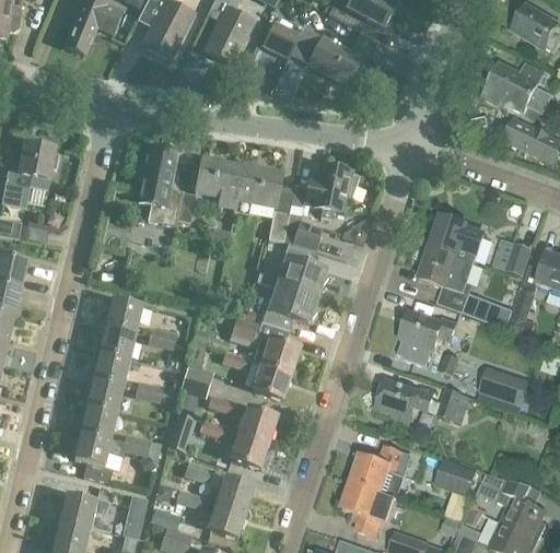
[(0,0),(0,36),(7,37),(8,31),(13,32),(19,27),(21,11),(18,6),(11,4),(12,0),(0,0)]
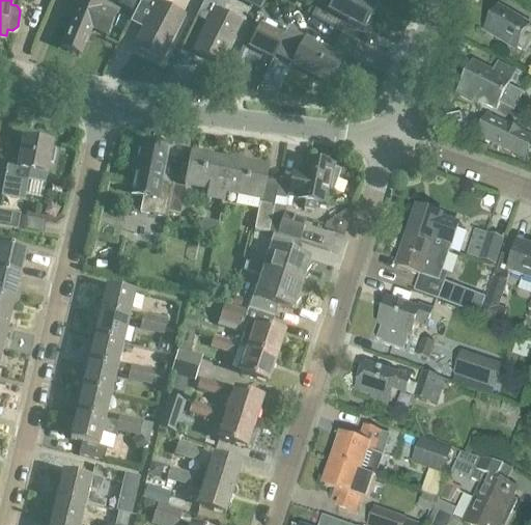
[(117,9),(93,0),(79,0),(60,44),(81,52),(91,26),(107,32),(117,9)]
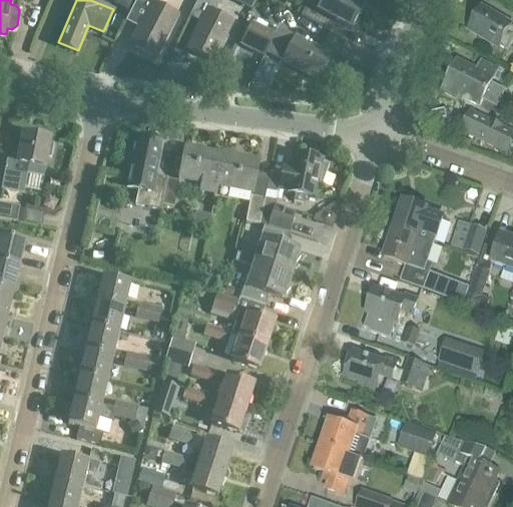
[(135,0),(148,6),(130,41),(129,41),(155,55),(177,12),(155,0),(135,0)]
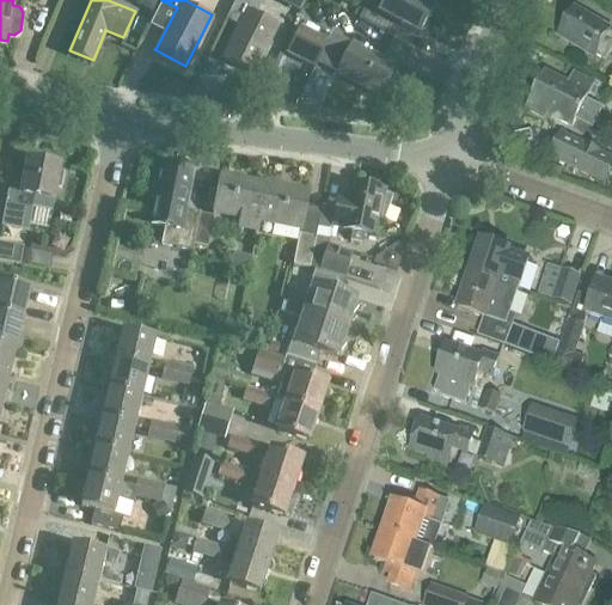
[(276,23),(255,12),(261,0),(234,0),(227,16),(227,14),(226,17),(239,23),(224,54),(254,69),(276,23)]
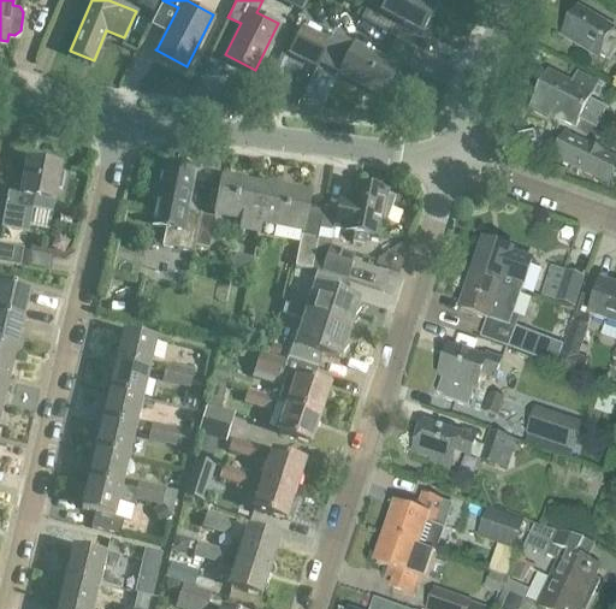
[(386,0),(381,9),(368,1),(361,16),(396,35),(403,22),(421,33),(436,6),(424,0),(386,0)]
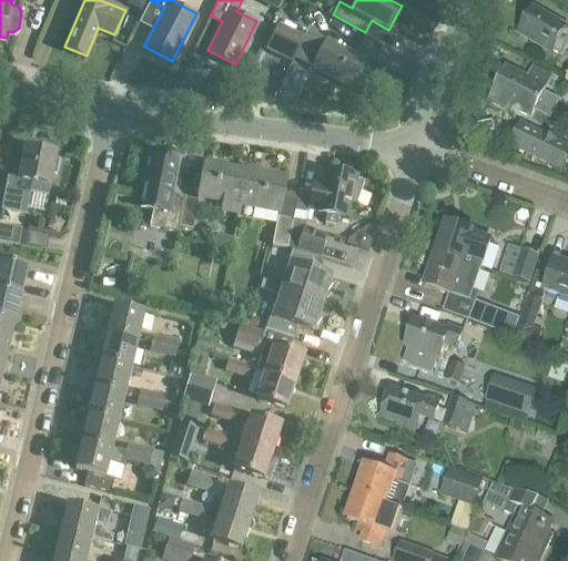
[(567,38),(567,24),(564,22),(565,21),(534,2),(527,13),(524,14),(519,21),(519,26),(518,28),(550,47),(551,44),(561,50),(567,38)]
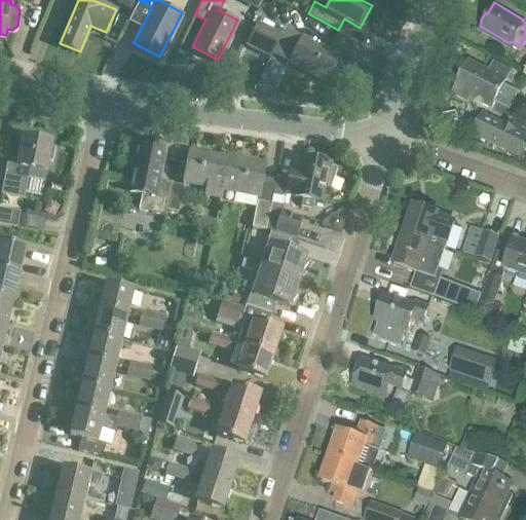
[(271,53),(282,33),(258,21),(247,41),(271,53)]
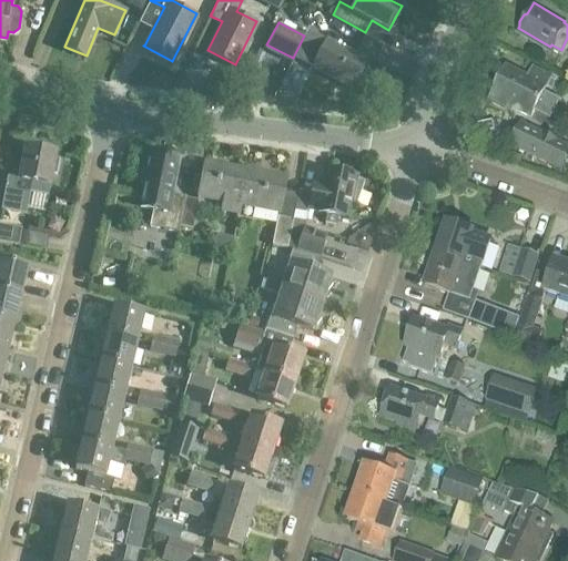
[(367,58),(327,37),(313,65),(353,85),(367,58)]
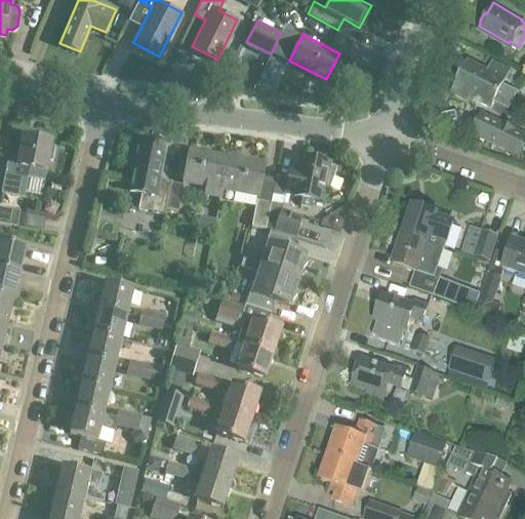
[(469,93),(490,104),(494,97),(509,105),(517,87),(502,80),(510,65),(492,56),(488,67),(469,56),(468,58),(462,60),(459,68),(460,71),(453,85),(454,86),(452,89),(467,96),(469,93)]
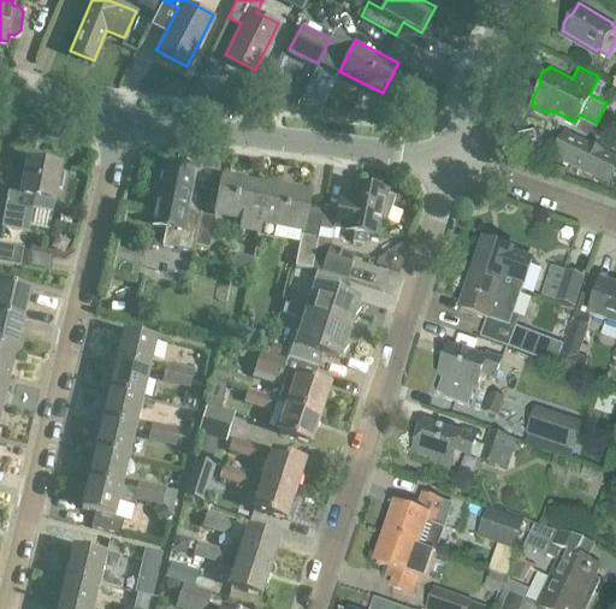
[(615,159),(615,154),(563,130),(554,151),(608,177),(615,159)]
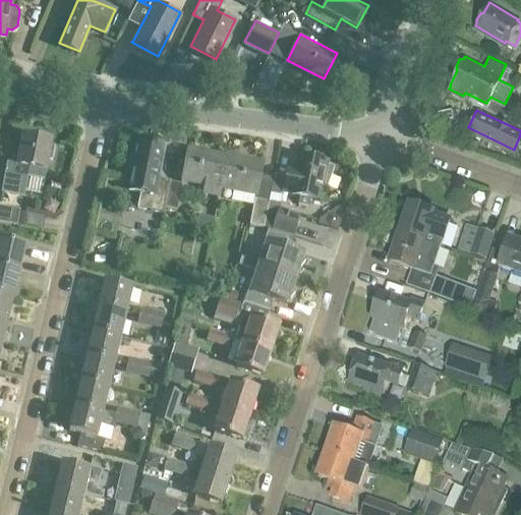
[(26,172),(44,175),(47,157),(51,158),(54,144),(49,142),(50,137),(23,132),(18,160),(7,158),(2,189),(22,192),(26,172)]
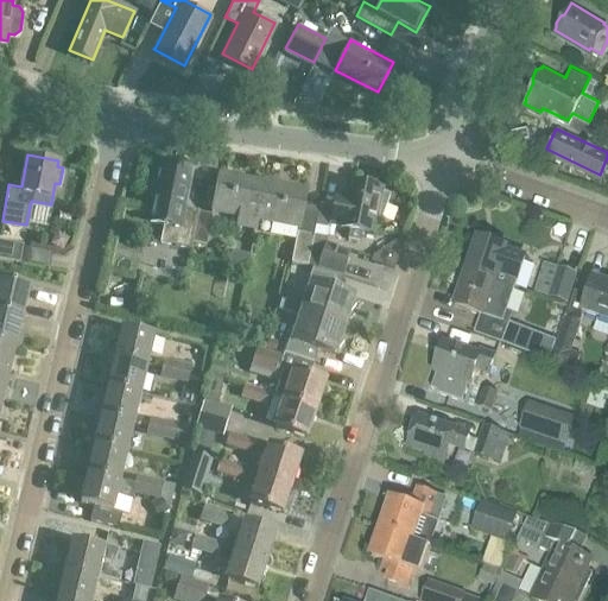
[(151,207),(147,219),(164,222),(159,239),(190,245),(191,239),(197,209),(182,206),(183,201),(184,201),(191,164),(162,158),(157,178),(153,178),(150,194),(156,195),(153,207),(151,207)]
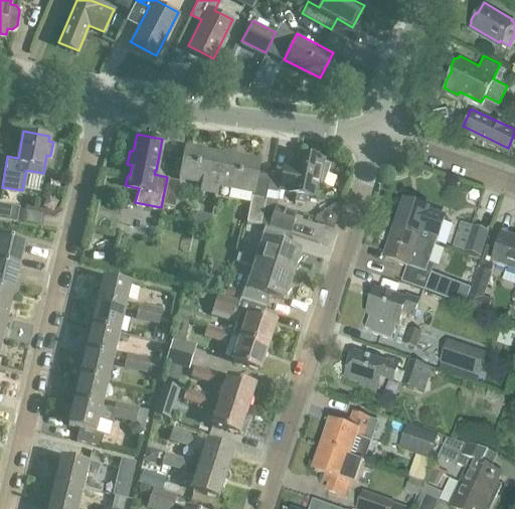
[(216,183),(221,151),(185,144),(179,176),(202,180),(201,188),(215,190),(216,183)]
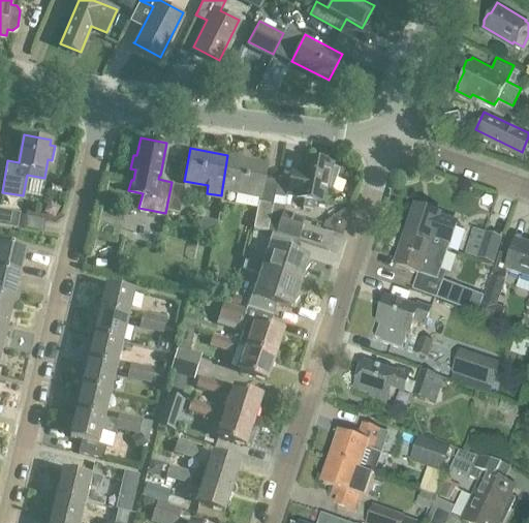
[(227,155),(222,188),(259,194),(266,162),(227,155)]
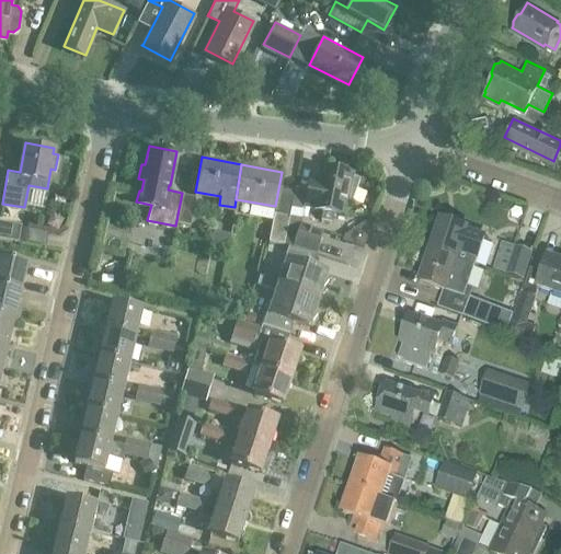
[(295,184),(288,215),(301,219),(305,204),(312,206),(322,207),(320,218),(332,220),(334,210),(344,211),(346,198),(352,199),(359,176),(352,174),(352,171),(320,164),(316,186),(307,184),(307,186),(295,184)]
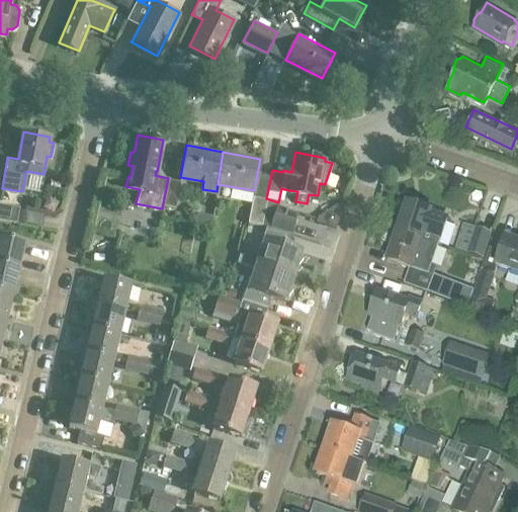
[(168,178),(163,203),(174,205),(180,181),(168,178)]
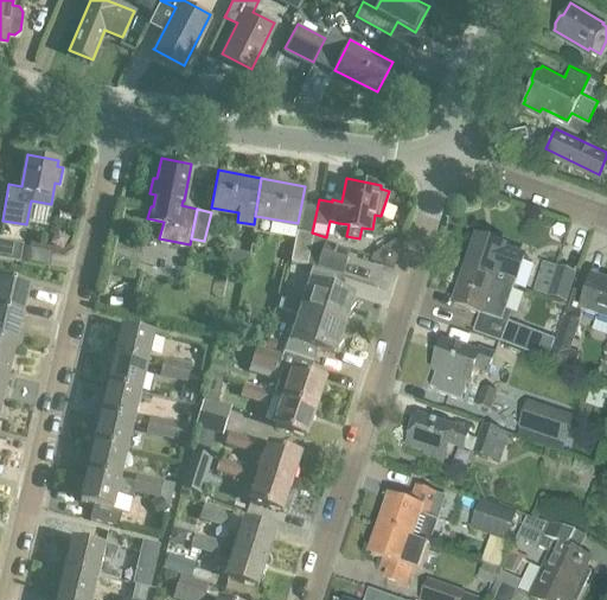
[(295,228),(289,257),(306,261),(306,260),(312,233),(312,231),(295,228)]
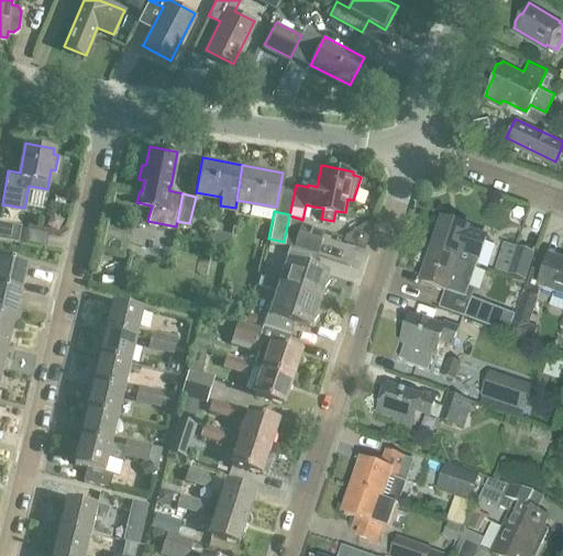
[(318,253),(326,228),(302,220),(289,215),(284,241),(318,253)]
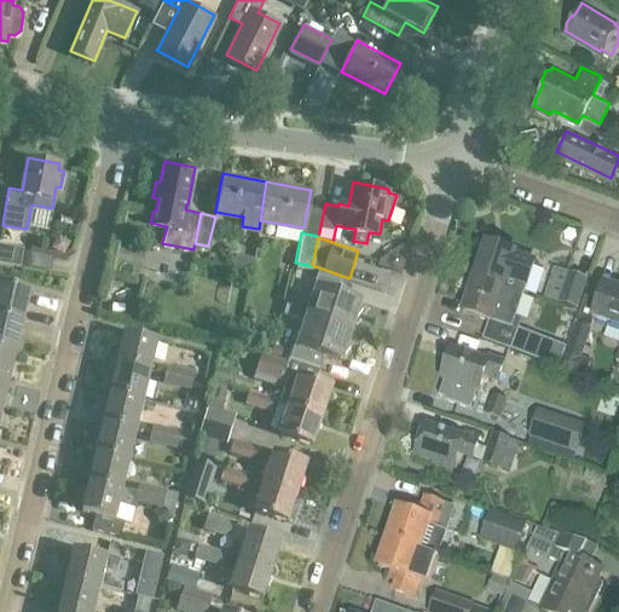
[(474,271),(502,281),(524,288),(525,281),(527,282),(537,255),(514,247),(486,237),(474,271)]
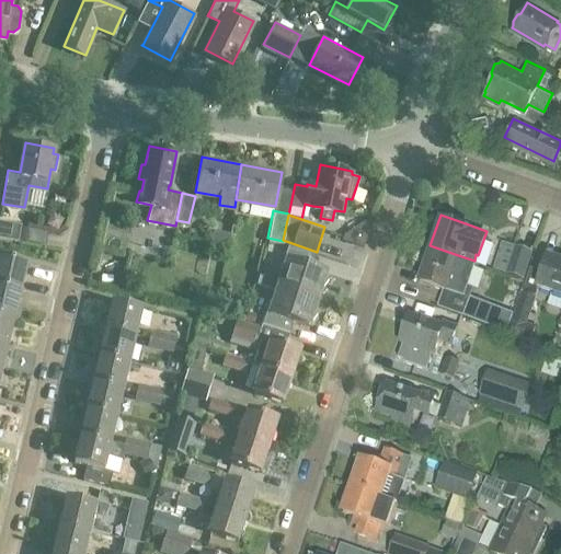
[(0,234),(16,239),(20,222),(0,219),(0,234)]
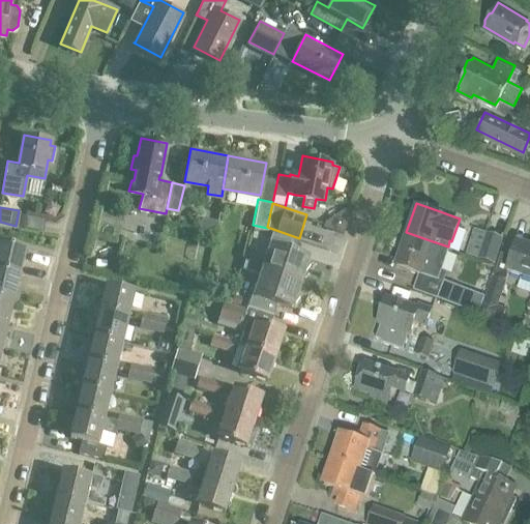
[(489,230),(482,255),(494,258),(502,234),(489,230)]
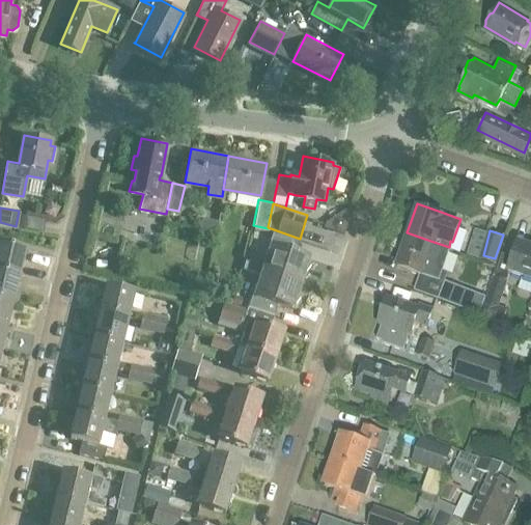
[(430,241),(407,232),(397,263),(421,271),(421,269),(439,275),(449,247),(430,241)]
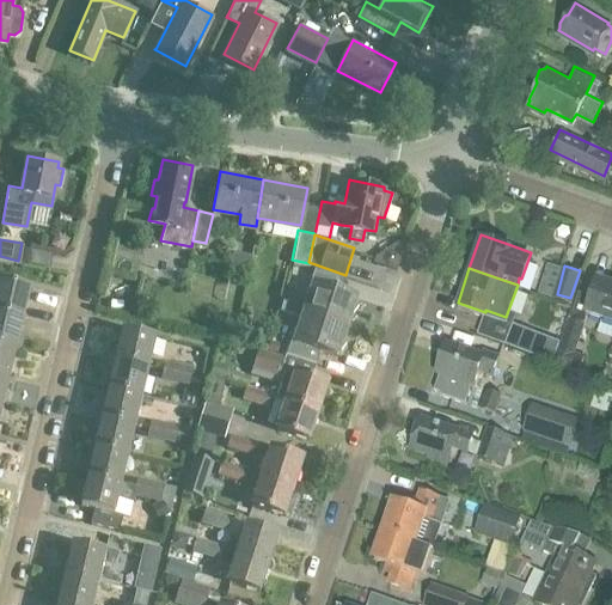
[(586,307),(611,317),(611,277),(598,273),(586,307)]
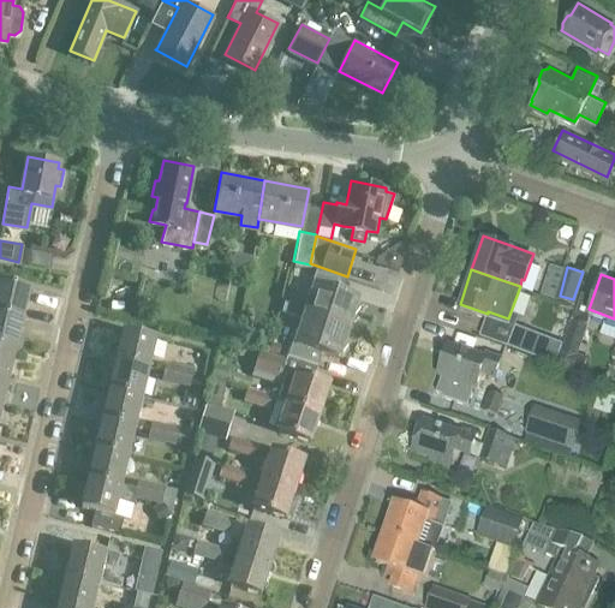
[(0,309),(23,314),(30,285),(0,276),(0,309)]
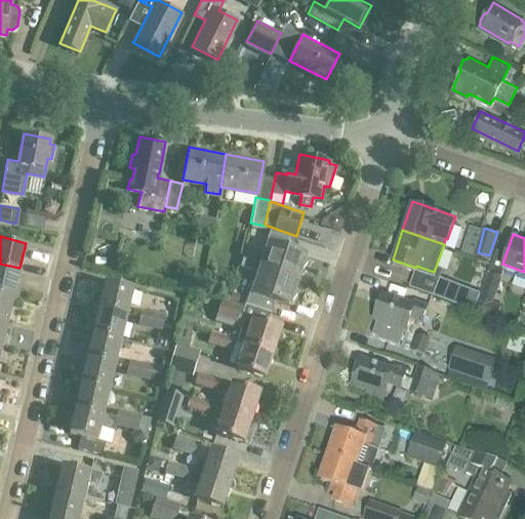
[(264,262),(263,266),(297,277),(301,266),(304,267),(310,258),(307,257),(305,256),(307,252),(267,238),(263,249),(268,250),(266,257),(264,262)]
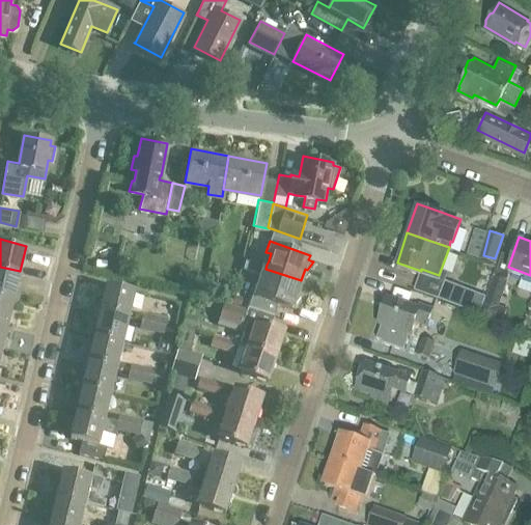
[(256,260),(246,257),(243,267),(253,271),(256,260)]
